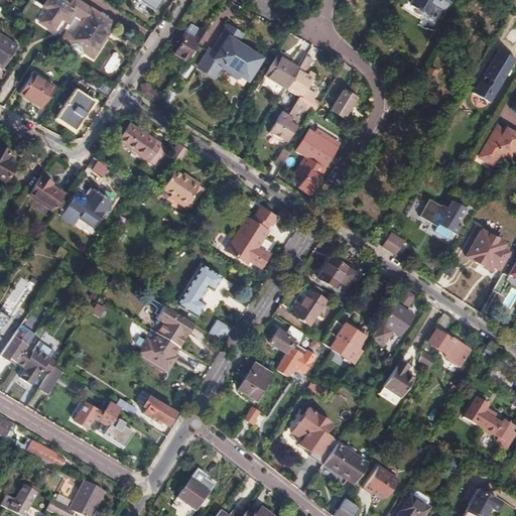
[(60,18),(70,5),(61,0),(47,0),(43,7),(48,10),(40,22),(42,24),(42,25),(50,30),(50,29),(52,30),(60,18)]
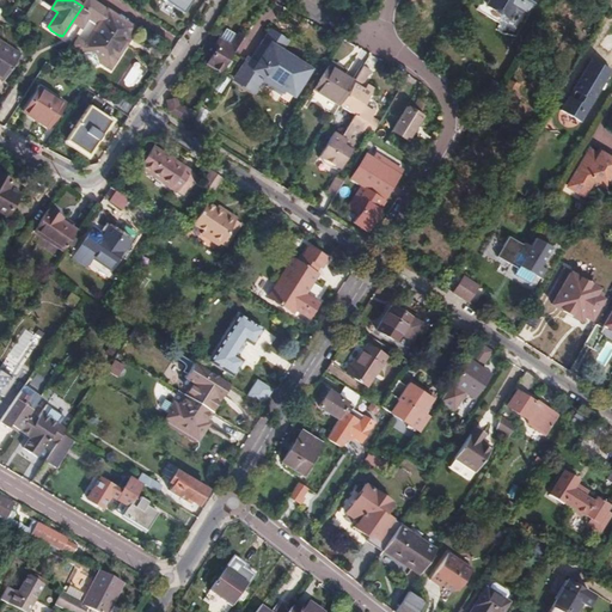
[(86,0),(85,0),(83,6),(72,22),(62,36),(63,37),(72,23),(83,30),(92,14),(102,20),(86,44),(83,42),(77,50),(83,54),(80,59),(81,62),(91,68),(95,67),(97,62),(110,71),(121,54),(116,51),(130,29),(86,0)]
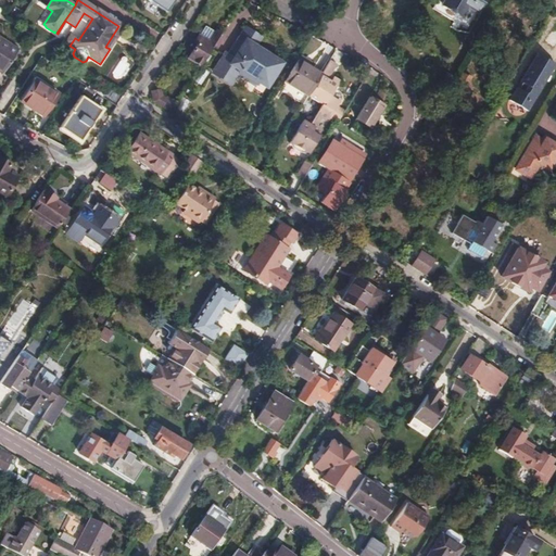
[(153,0),(168,9),(173,0),(153,0)]
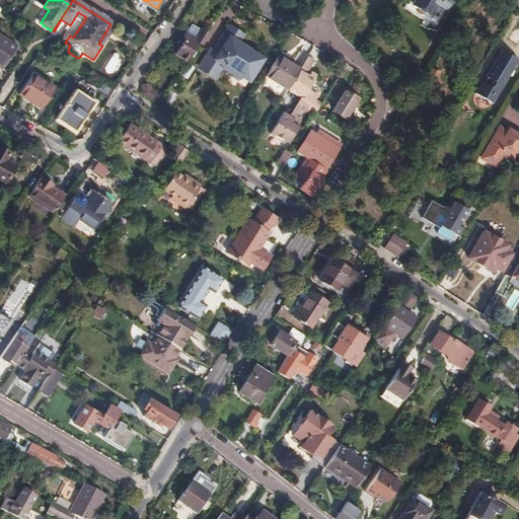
[(440,7),(449,12),(455,0),(416,0),(414,3),(436,15),(440,7)]
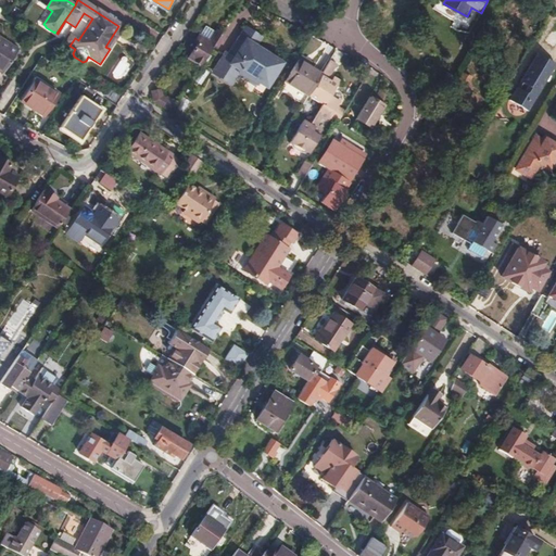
[(225,51),(213,70),(218,73),(218,75),(227,80),(229,80),(234,83),(238,77),(255,88),(257,84),(266,89),(282,63),(256,47),(263,37),(245,26),(228,53),(225,51)]
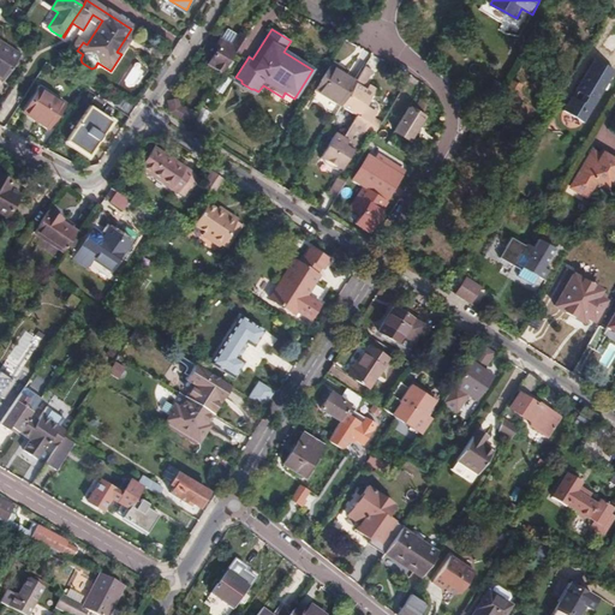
[(232,46),(238,36),(228,30),(222,40),(232,46)]
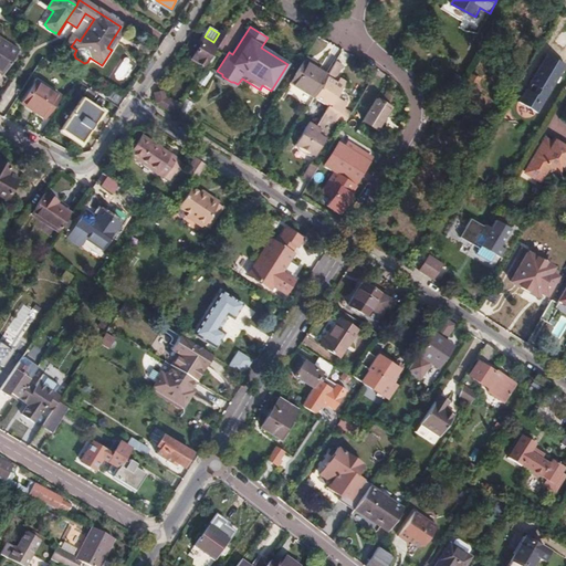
[(217,48),(226,34),(220,31),(219,33),(213,42),(205,37),(203,35),(199,43),(201,45),(192,60),(205,67),(209,59),(217,48)]
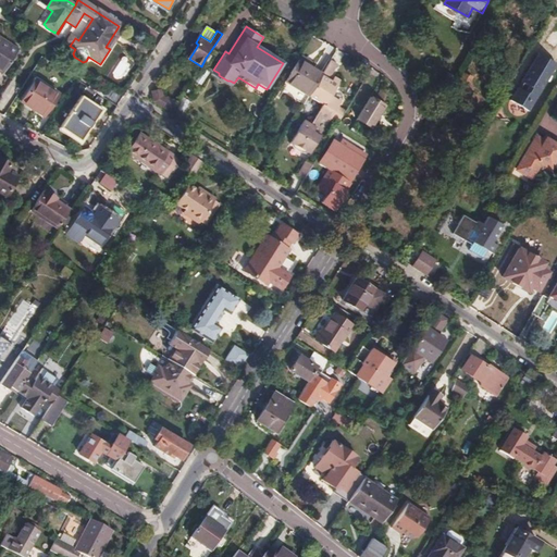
[(0,74),(1,75),(16,51),(0,39),(0,74)]
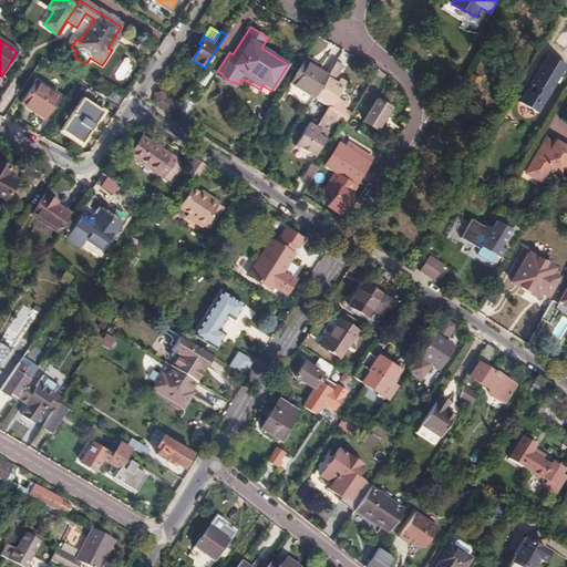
[(531,92),(526,90),(519,103),(537,113),(565,65),(547,55),(529,84),(534,86),(531,92)]
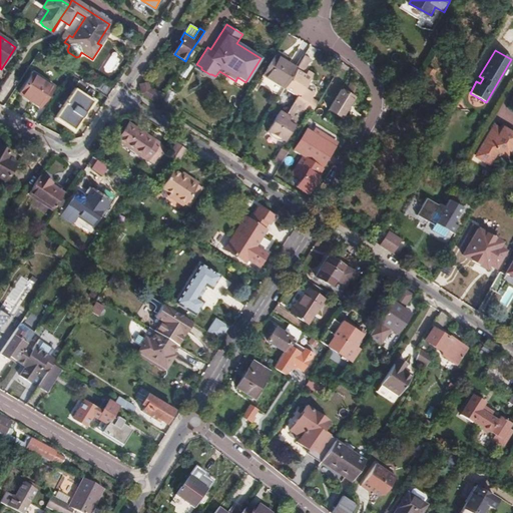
[(296,69),(274,56),(263,75),(285,89),(296,69)]
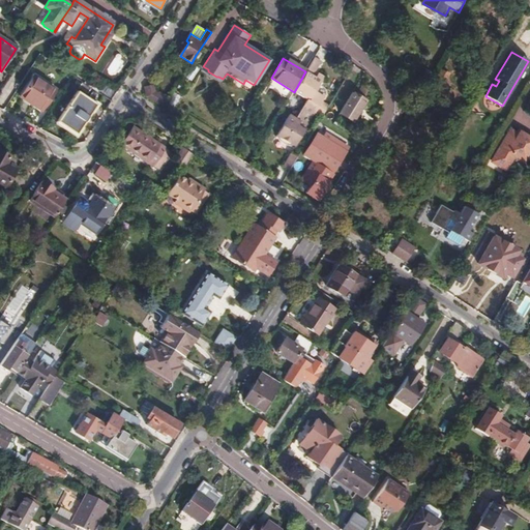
[(320,62),(314,58),(305,71),(294,92),(306,99),(308,101),(315,91),(324,77),(318,74),(315,79),(312,77),(320,62)]
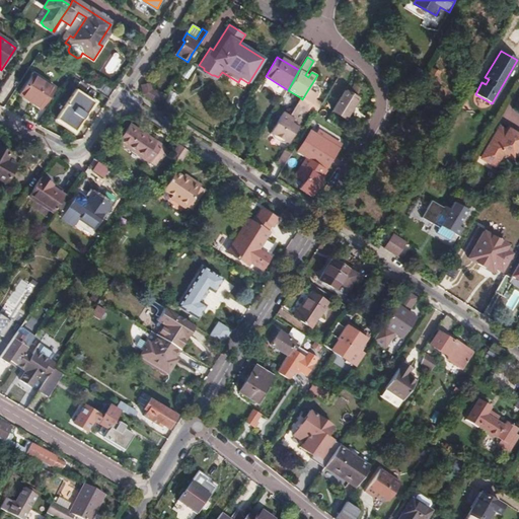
[(426,77),(433,81),(439,72),(432,68),(426,77)]
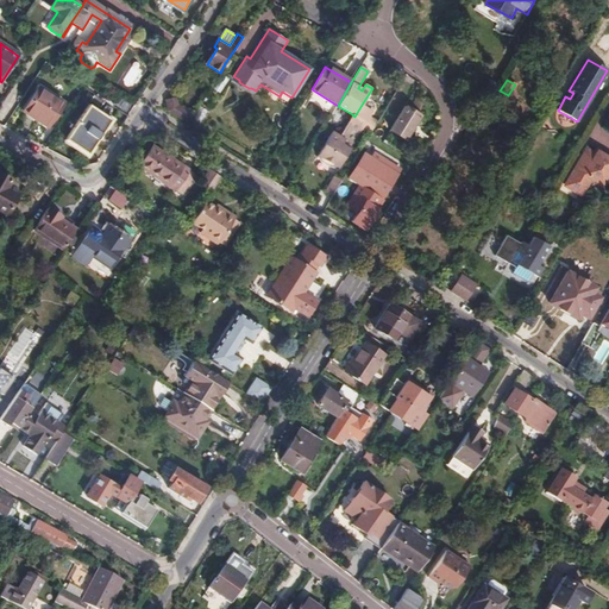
[(24,111),(48,127),(63,102),(39,87),(24,111)]
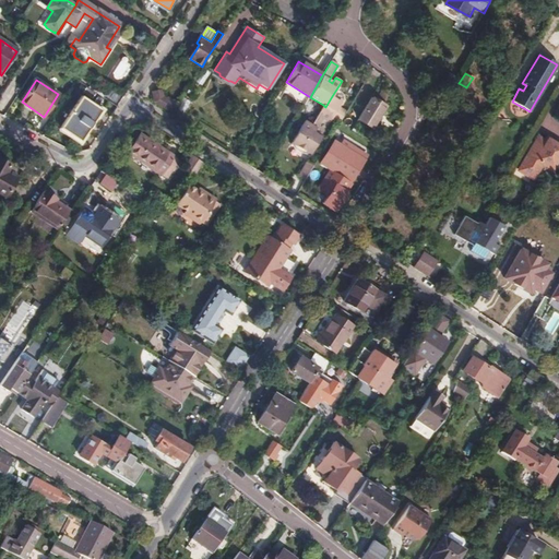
[(156,94),(155,104),(170,114),(173,110),(169,108),(170,105),(164,100),(165,95),(156,94)]
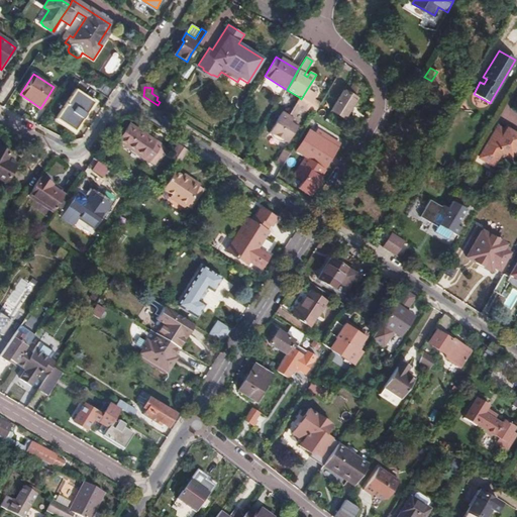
[(56,118),(75,131),(94,102),(75,89),(56,118)]
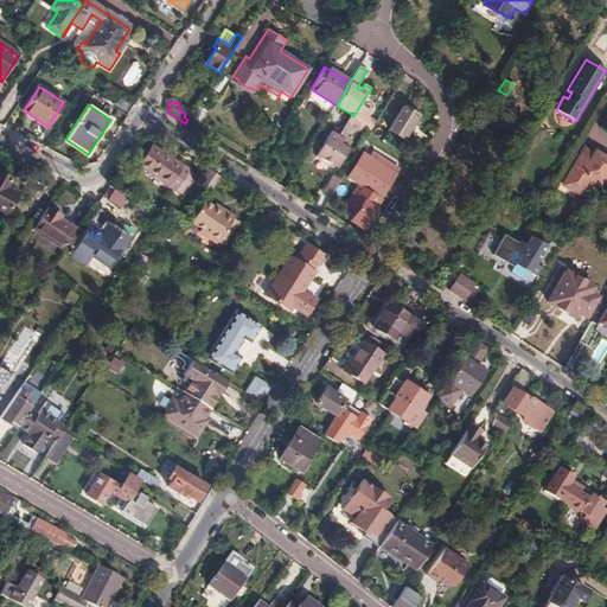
[(370,110),(360,104),(353,116),(371,127),(375,121),(368,116),(370,110)]
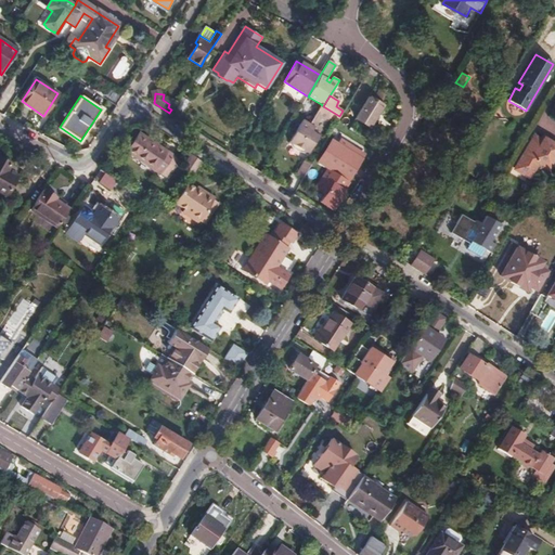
[(383,105),(369,97),(356,118),(370,127),(383,105)]
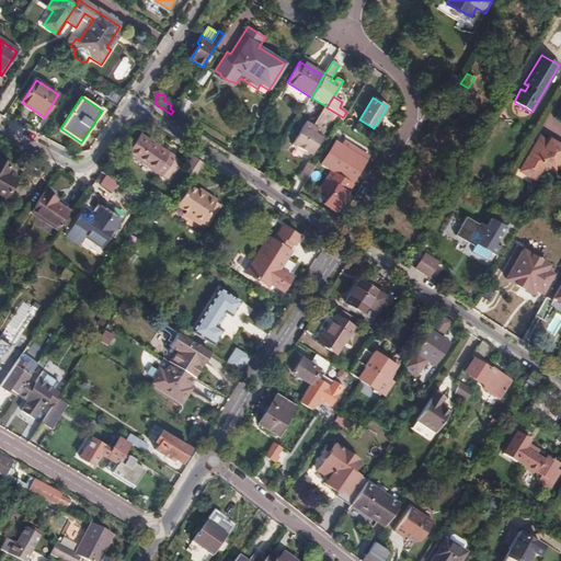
[(327,107),(324,105),(312,125),(306,121),(293,142),(302,149),(327,107)]
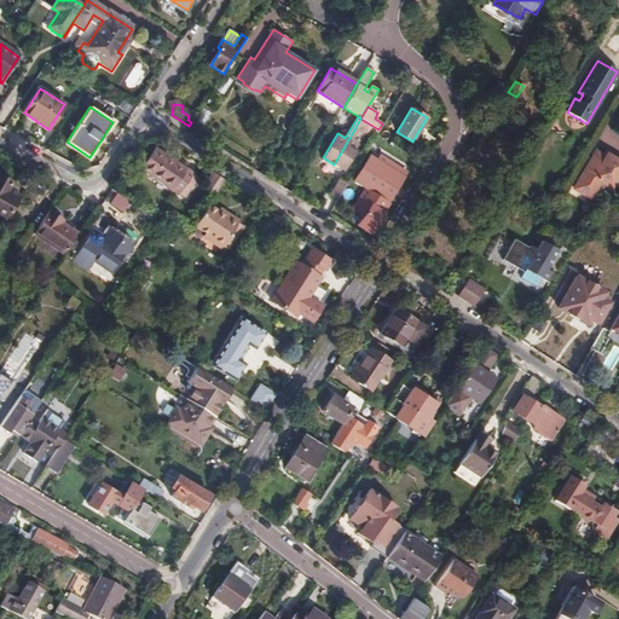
[(379,129),(360,119),(334,165),(343,171),(356,151),(350,148),(352,142),(351,142),(357,131),(364,136),(368,131),(375,134),(379,129)]
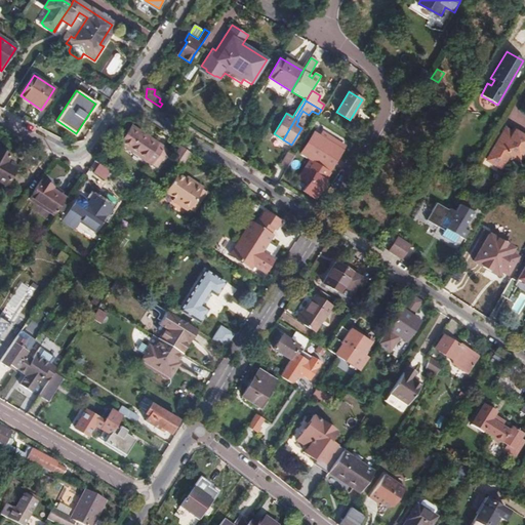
[(160,152),(163,148),(131,127),(120,144),(152,165),(155,160),(160,152)]
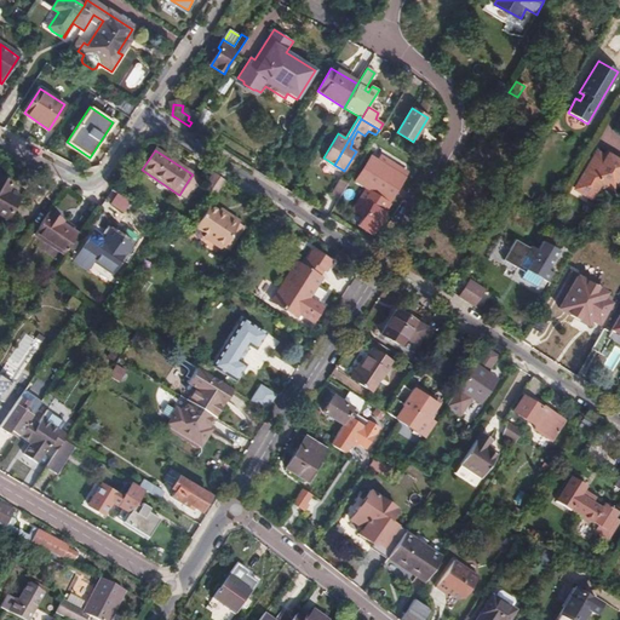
[(350,182),(356,185),(374,154),(368,150),(350,182)]
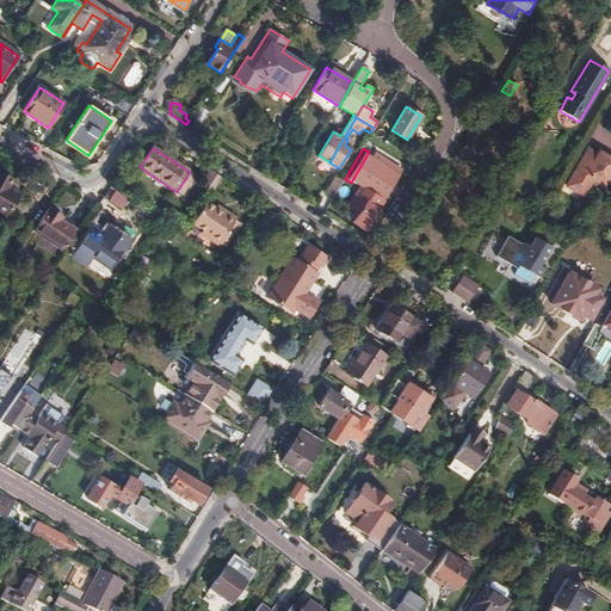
[(599,155),(594,153),(587,149),(566,185),(573,190),(582,195),(591,180),(603,186),(610,172),(610,155),(602,150),(599,155)]
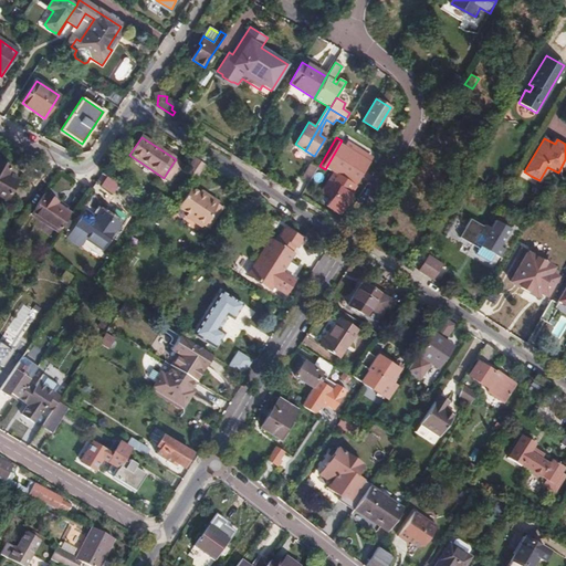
[(342,140),(325,169),(333,175),(322,195),(331,199),(328,202),(328,203),(326,207),(338,215),(350,196),(349,196),(353,190),(352,190),(358,179),(368,161),(362,158),(364,154),(343,142),(342,140)]
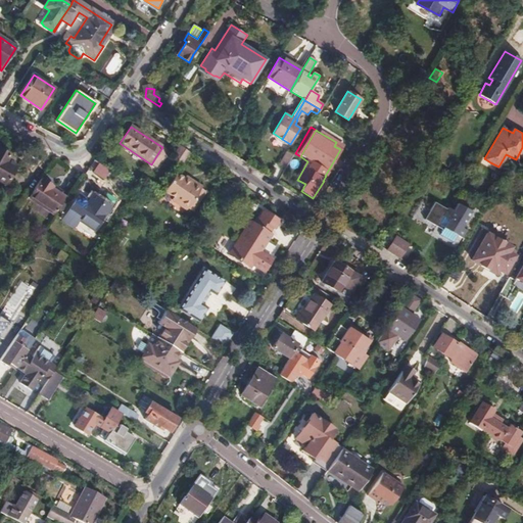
[(181,164),(190,152),(178,144),(170,157),(181,164)]
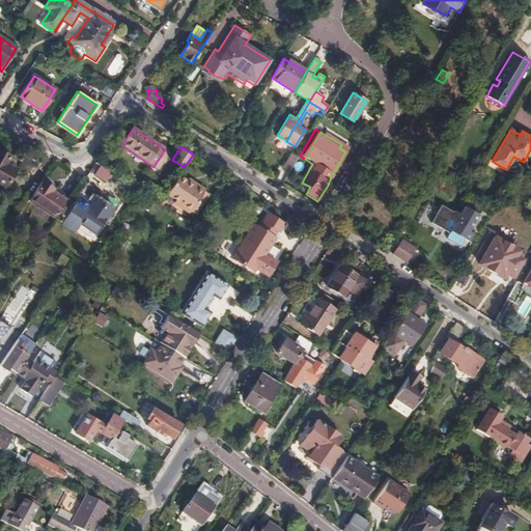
[(0,184),(6,188),(17,171),(6,165),(10,159),(0,151),(0,184)]
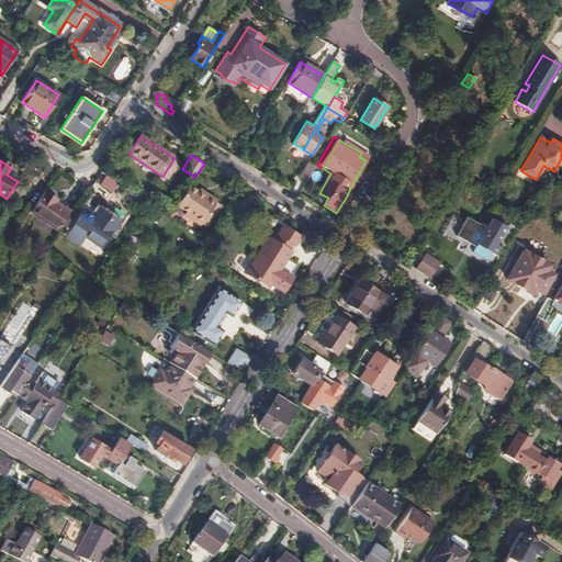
[(176,166),(171,163),(166,171),(170,173),(176,166)]
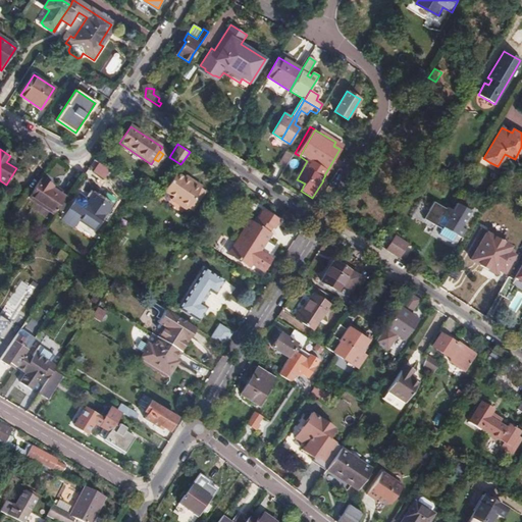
[(277,166),(283,169),(292,155),(285,152),(277,166)]
